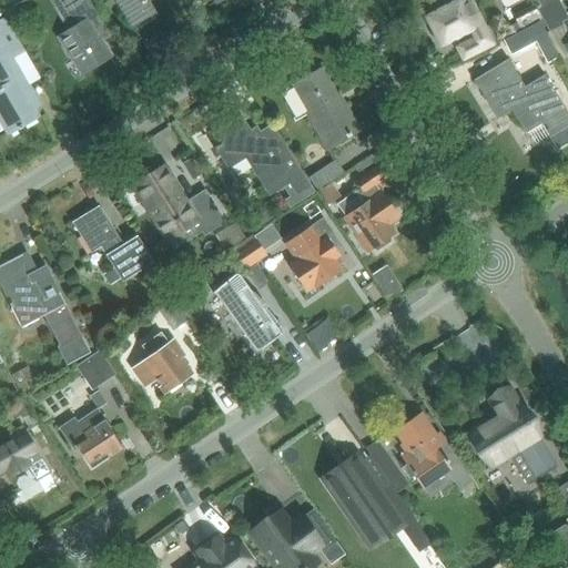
[(83,20),(85,19),(95,13),(87,0),(50,0),(56,8),(68,0),(69,0),(78,12),(79,11),(83,20)]
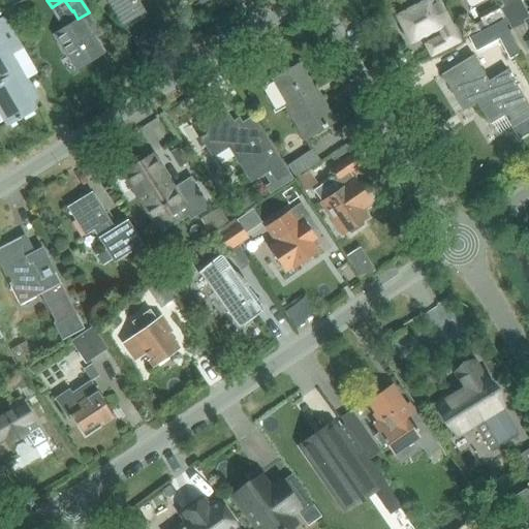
[(106,0),(123,25),(142,13),(144,18),(154,11),(146,0),(106,0)]
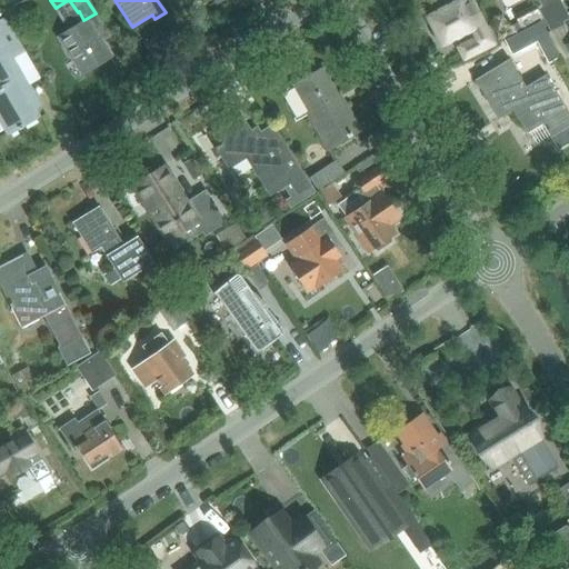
[(470,0),(469,1),(468,0),(463,0),(427,19),(440,46),(468,31),(471,39),(479,55),(497,46),(472,0),(470,0)]
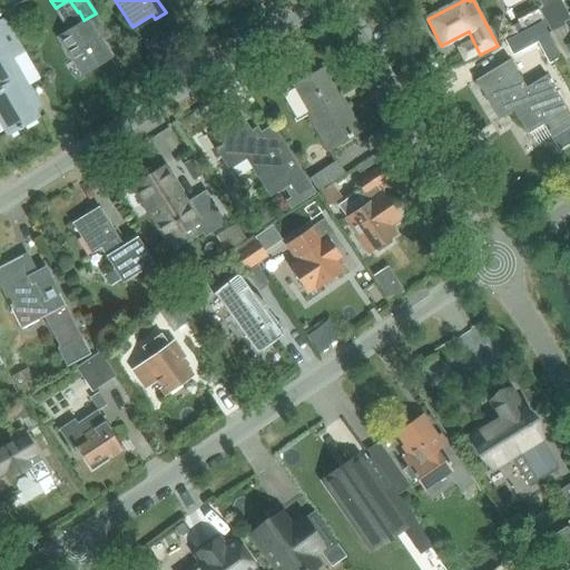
[(541,7),(538,8),(544,21),(550,33),(564,26),(569,36),(569,18),(569,19),(560,0),(553,0),(541,7)]
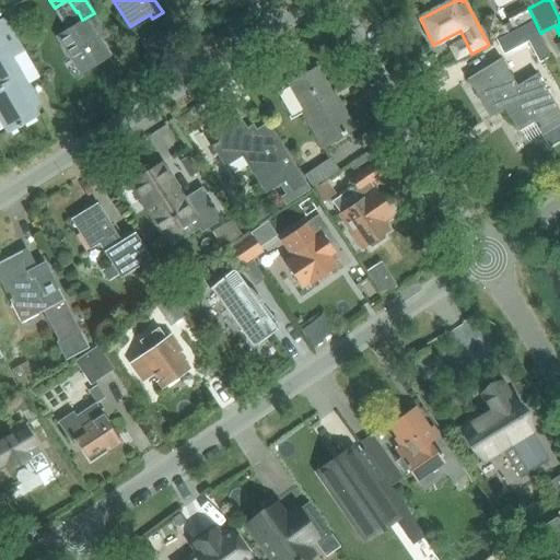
[(0,12),(4,20),(7,22),(14,18),(16,16),(15,14),(13,8),(0,12)]
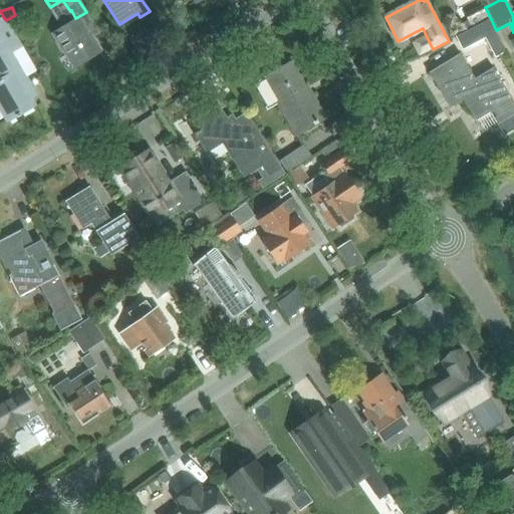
[(77,17),(75,18),(52,33),(73,67),(99,51),(77,17)]
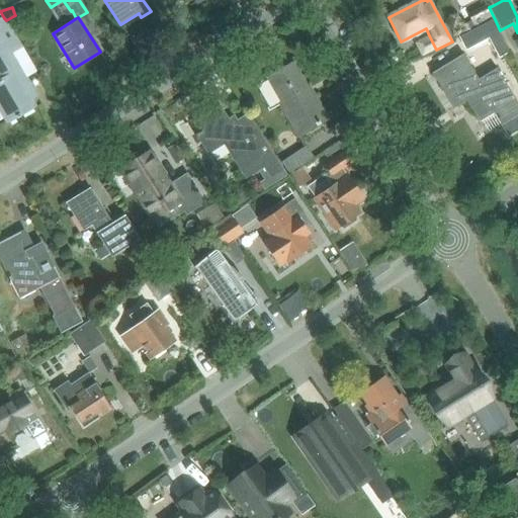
[(0,110),(7,123),(33,108),(29,102),(35,99),(23,78),(9,54),(21,47),(6,20),(4,18),(0,20),(0,110)]
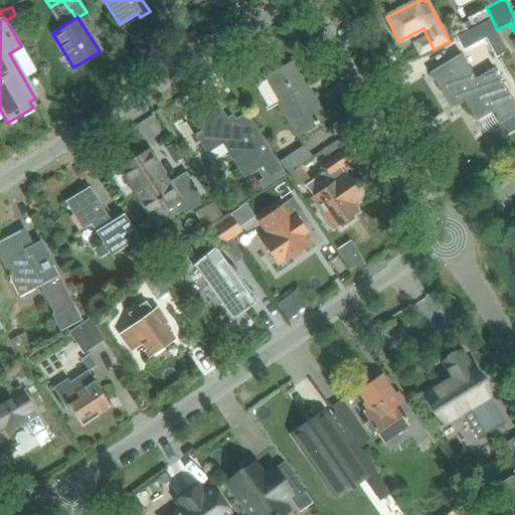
[(469,45),(494,32),(496,31),(489,19),(471,28),(469,29),(464,32),(462,33),(469,45)]
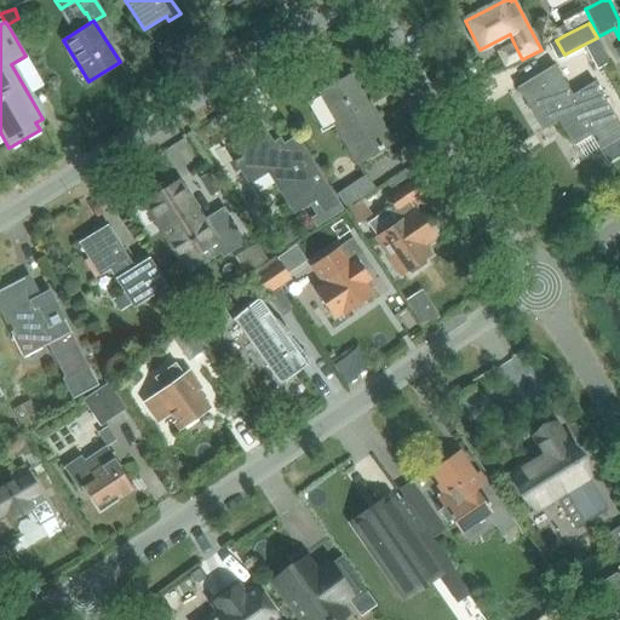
[(562,26),(554,30),(558,39),(564,35),(567,34),(562,26)]
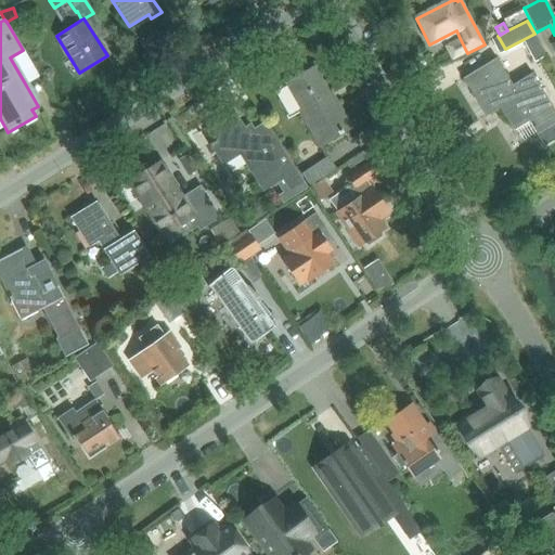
[(512,86),(495,59),(462,79),(486,117),(499,110),(513,132),(528,123),(537,136),(554,124),(554,113),(531,74),(512,86)]
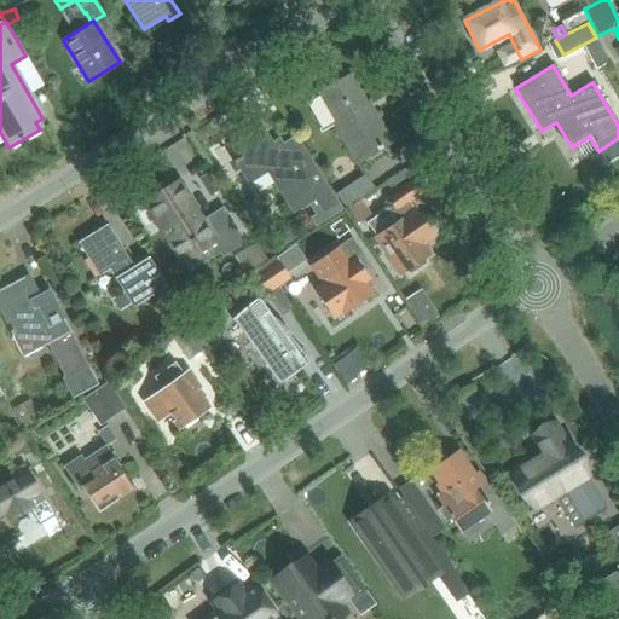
[(330,123),(354,165),(391,144),(374,114),(371,115),(348,76),(319,93),(335,121),(330,123)]
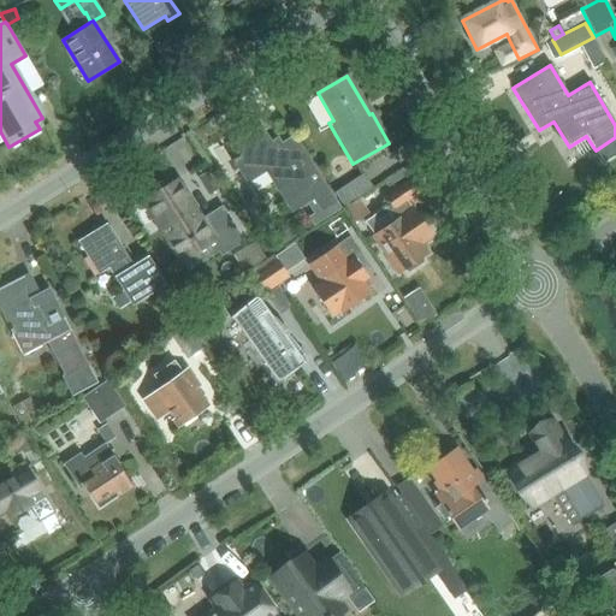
[(313,200),(319,211),(307,219),(313,227),(341,209),(337,203),(294,135),(272,148),(260,129),(232,147),(238,157),(230,160),(246,184),(265,173),(290,214),(313,200)]
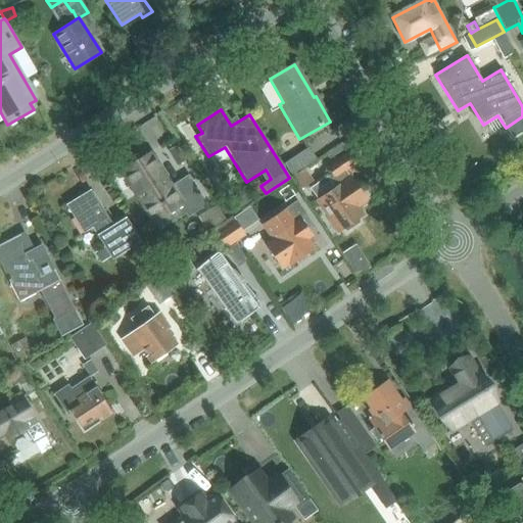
[(168,151),(177,167),(185,161),(176,146),(168,151)]
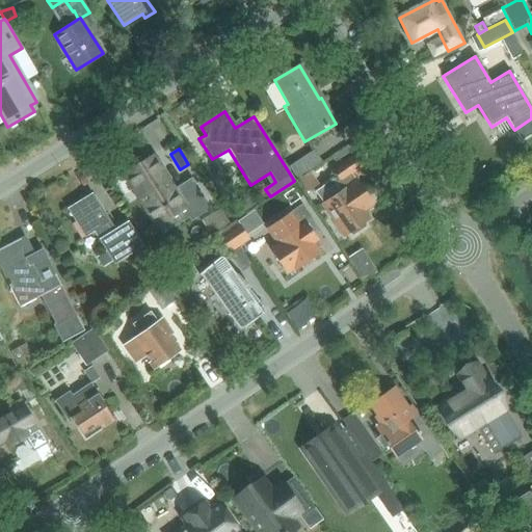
[(155,151),(129,167),(160,217),(154,220),(157,225),(159,224),(185,208),(189,216),(191,219),(208,209),(200,196),(188,178),(176,186),(171,178),(164,165),(155,151)]
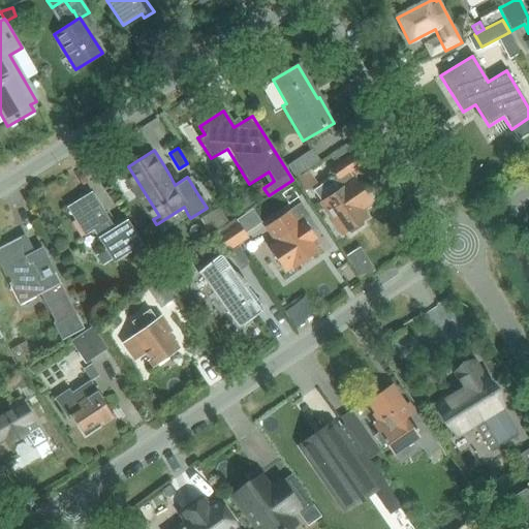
[(293,179),(305,172),(319,161),(311,150),(286,166),(293,179)]
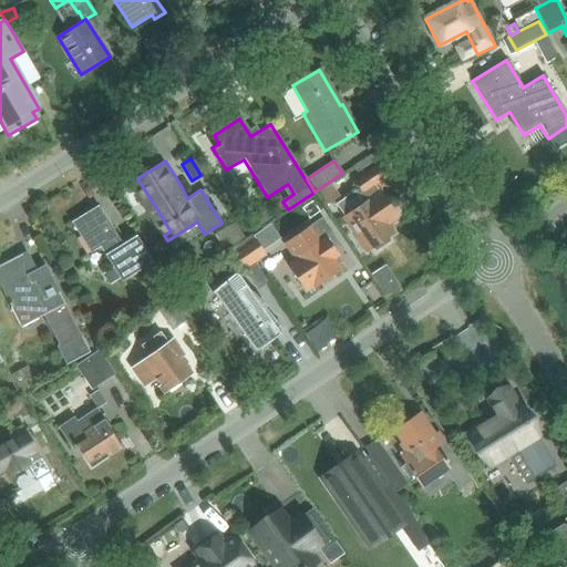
[(359,187),(334,205),(343,216),(367,250),(373,247),(374,249),(388,241),(385,238),(392,234),(387,225),(393,220),(387,210),(389,208),(374,186),(388,177),(379,165),(378,166),(363,175),(354,181),(359,187)]
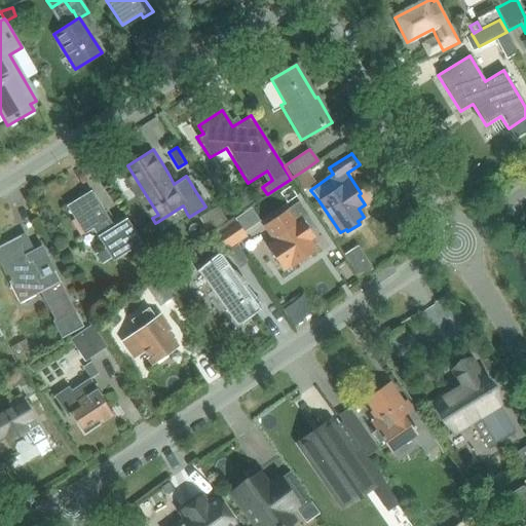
[(303,171),(292,178),(292,179),(297,187),(298,188),(310,180),(303,171)]
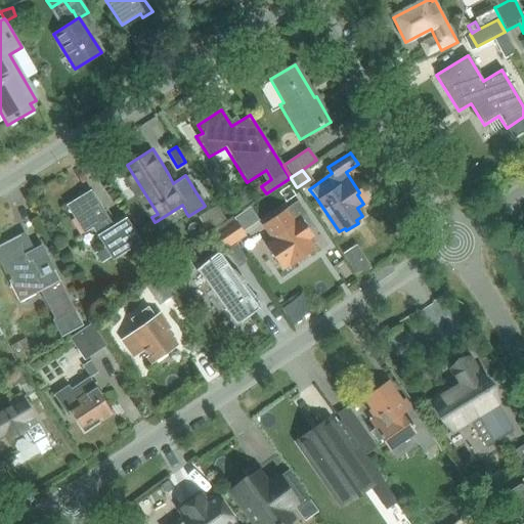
[(67,207),(83,233),(92,228),(96,235),(112,261),(140,243),(125,218),(112,226),(90,191),(67,207)]
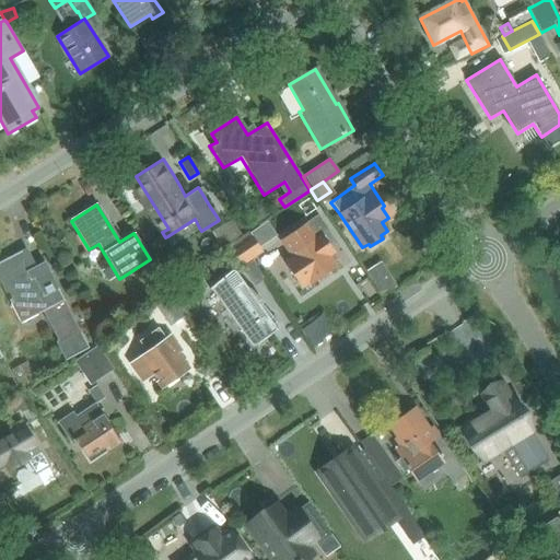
[(317,216),(281,241),(292,256),(283,263),(301,288),(310,282),(311,283),(339,264),(328,246),(335,242),(317,216)]
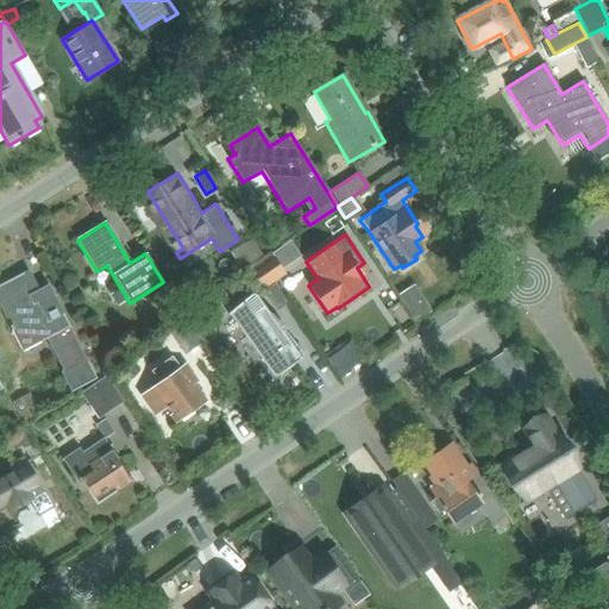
[(230,252),(240,270),(253,262),(243,244),(230,252)]
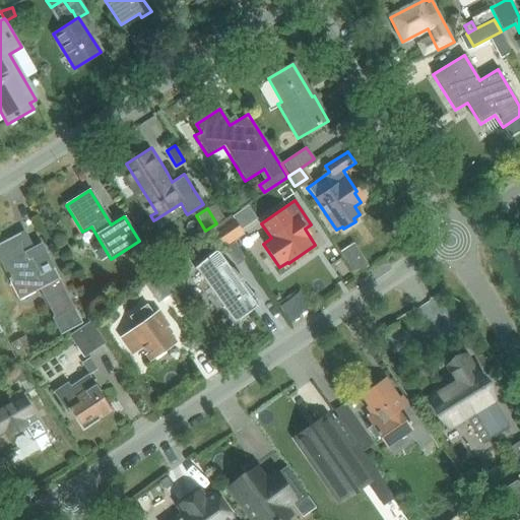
[(223,248),(244,235),(252,229),(241,212),(219,226),(212,232),(223,248)]
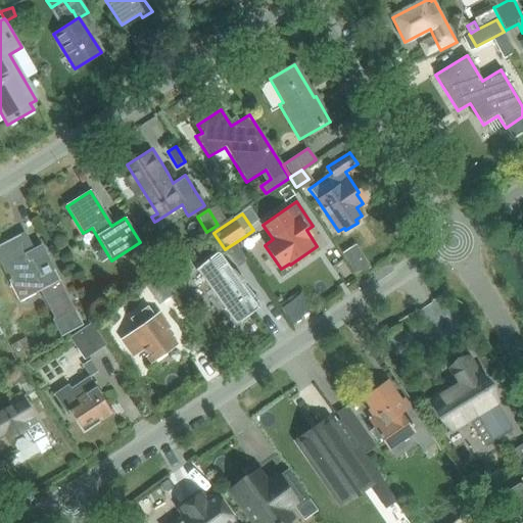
[(19,235),(0,245),(0,265),(8,280),(6,281),(17,302),(40,291),(44,289),(57,317),(59,319),(54,321),(61,335),(59,336),(60,337),(83,326),(60,281),(41,245),(34,249),(29,252),(19,235)]
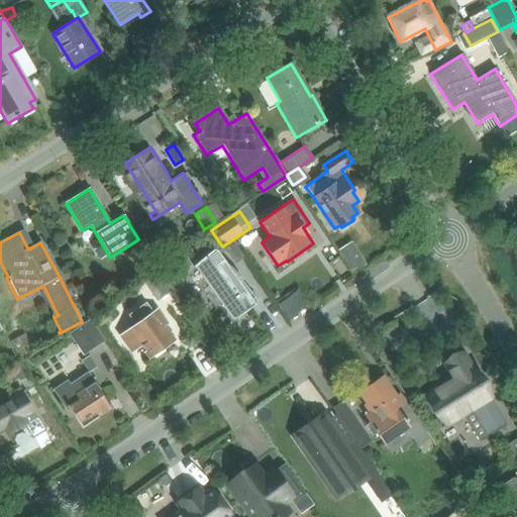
[(223,246),(222,247),(232,262),(241,255),(231,240),(223,246)]
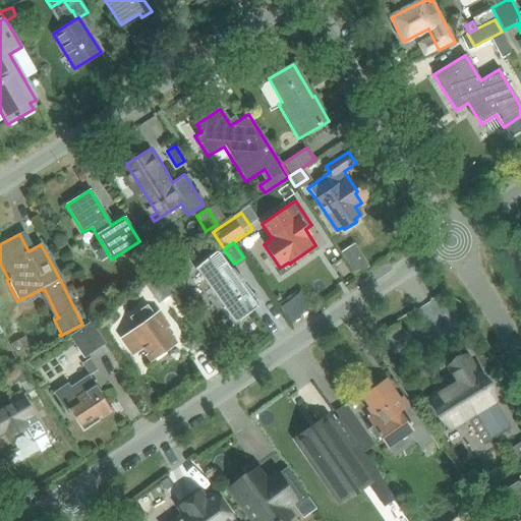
[(158,261),(149,245),(136,252),(146,268),(158,261)]
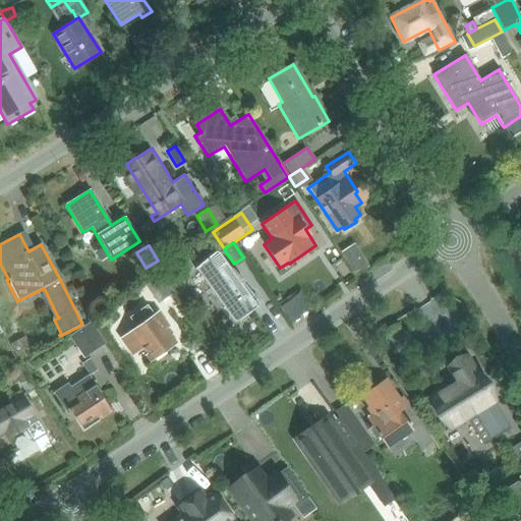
[(167,280),(196,258),(188,247),(159,269),(167,280)]
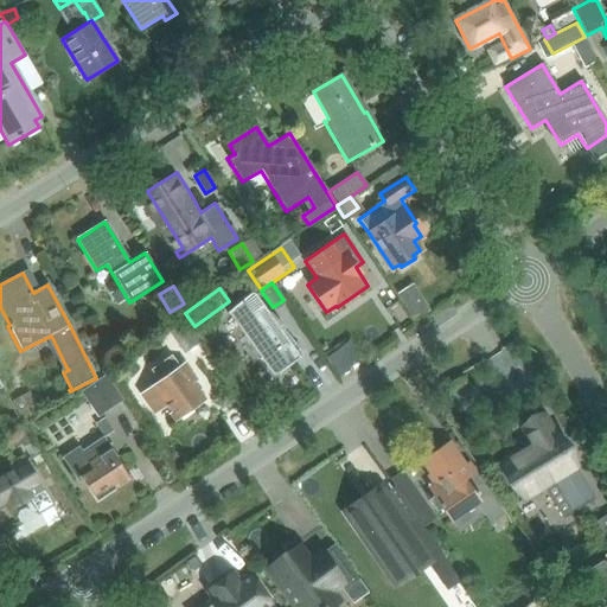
[(250,294),(229,312),(273,374),(298,356),(298,355),(298,353),(269,313),(255,294),(254,293),(253,293),(251,293),(250,293),(250,294)]
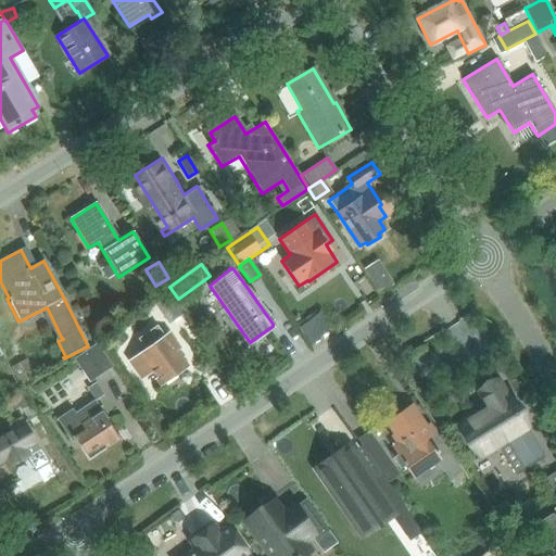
[(384,270),(370,279),(378,291),(392,282),(384,270)]
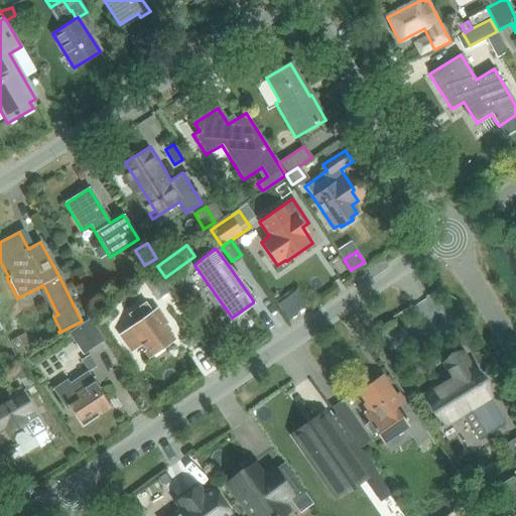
[(171,291),(154,267),(139,277),(156,301),(171,291)]
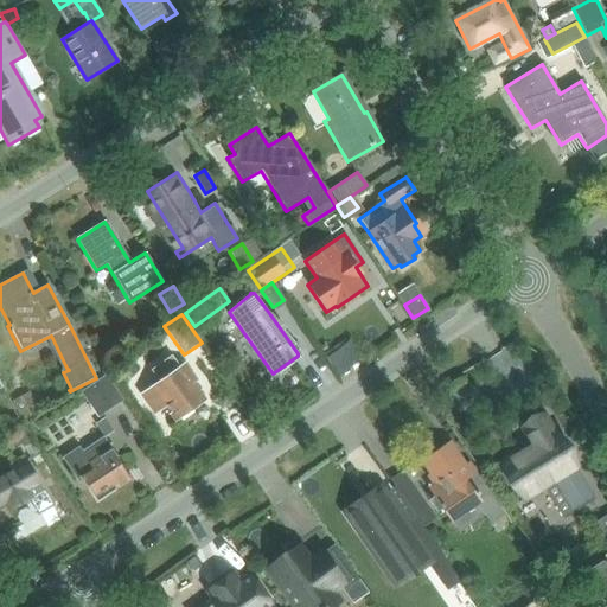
[(158,381),(139,395),(153,416),(167,407),(176,420),(202,401),(191,385),(198,381),(185,362),(178,366),(171,356),(149,370),(158,381)]
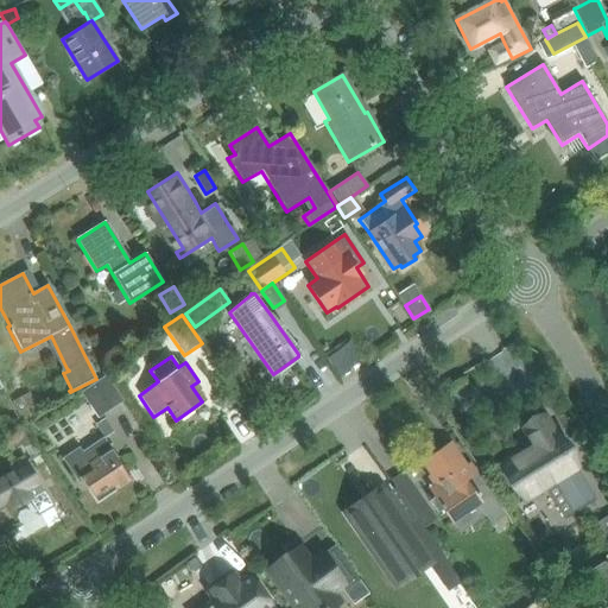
[(81,392),(90,409),(97,419),(122,401),(106,375),(81,392)]
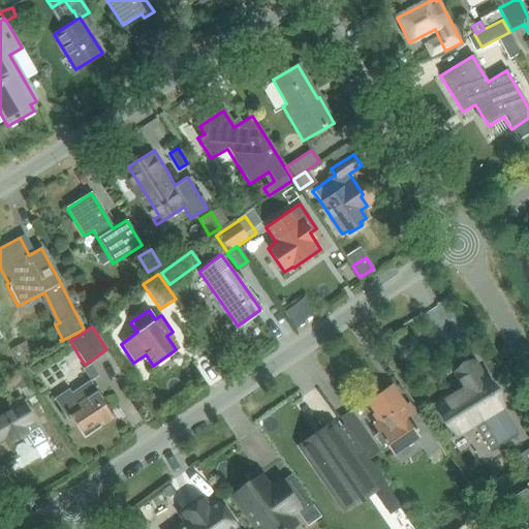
[(35,361),(25,342),(9,350),(19,369),(35,361)]
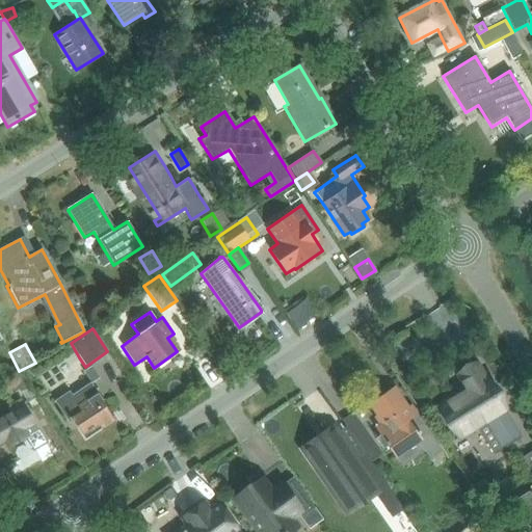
[(462,389),(437,404),(441,407),(458,437),(476,427),(485,421),(503,449),(522,437),(505,411),(506,411),(505,409),(476,365),(474,362),(453,374),(462,389)]
